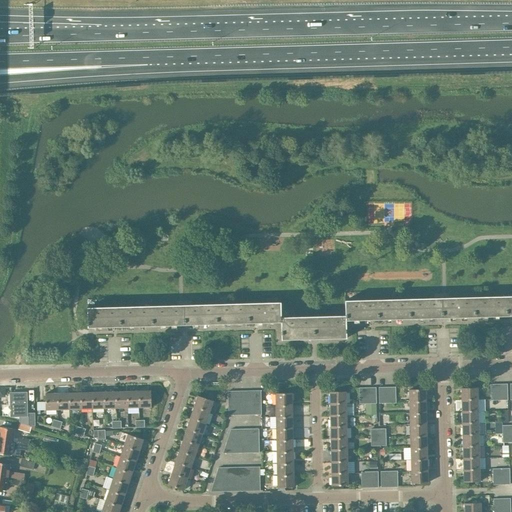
[(511,296),(455,298),(455,303),(454,303),(454,304),(455,304),(455,308),(460,308),(460,317),(511,315),(511,296)]
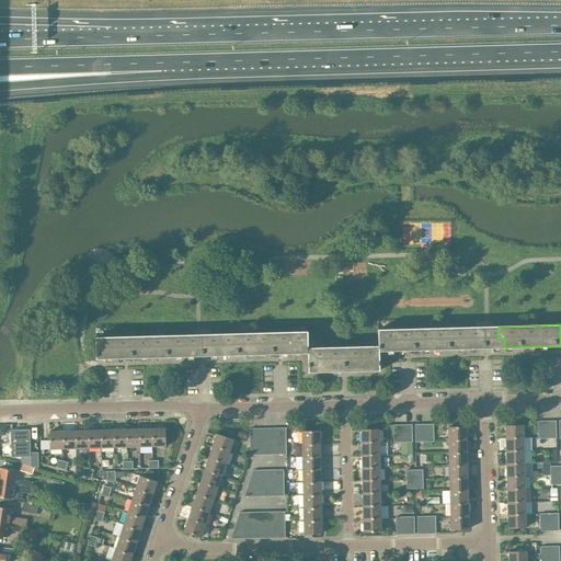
[(309,348),(308,339),(308,331),(216,334),(216,340),(215,340),(215,341),(216,341),(216,345),(221,345),(221,355),(309,353),(309,373),(310,373),(310,369),(379,367),(379,370),(380,370),(380,351),(465,348),(464,339),(469,339),(469,334),(470,334),(470,333),(469,333),(469,327),(378,330),(379,346),(309,348)]
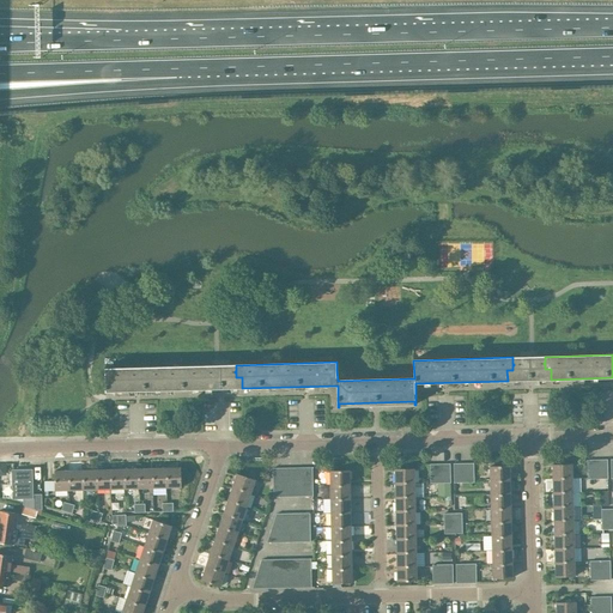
[(507,370),(508,381),(530,381),(551,380),(551,369),(545,369),(545,364),(544,364),(544,363),(545,363),(545,357),(532,357),(513,357),(513,364),(514,364),(514,365),(513,365),(513,370),(507,370)]
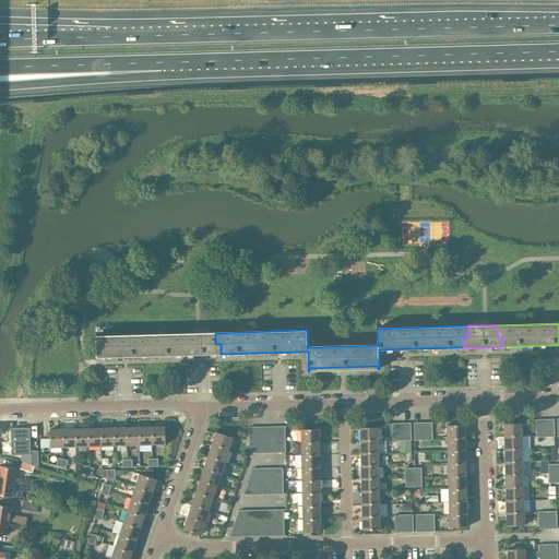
[(187,340),(187,333),(96,336),(96,357),(181,355),(181,345),(187,345),(187,341),(188,341),(188,340),(187,340)]
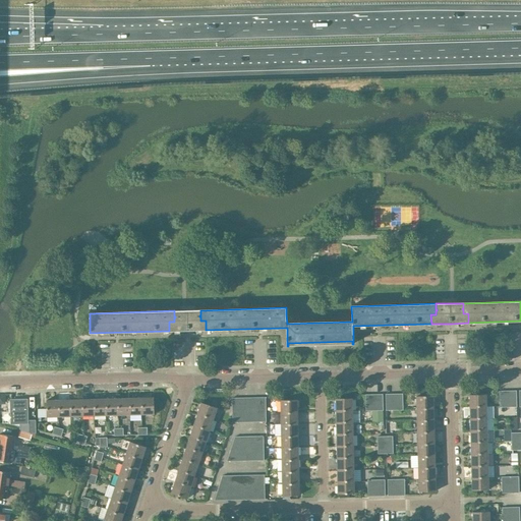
[(169,322),(169,331),(187,331),(206,330),(206,321),(200,321),(200,316),(199,316),(199,315),(200,315),(200,310),(184,310),(174,310),(174,316),(175,316),(175,317),(174,317),(174,322),(169,322)]
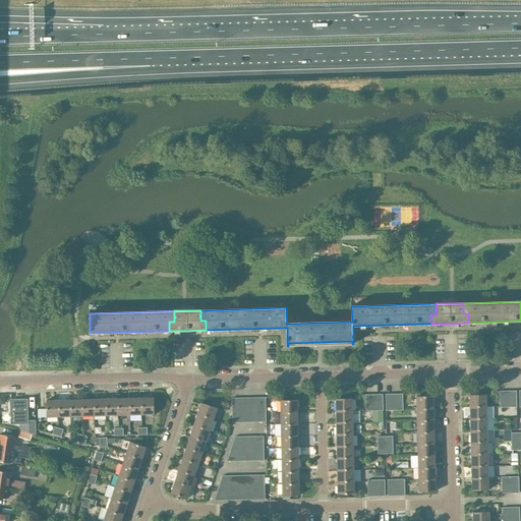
[(486,394),(470,395),(470,407),(487,407),(486,394)]
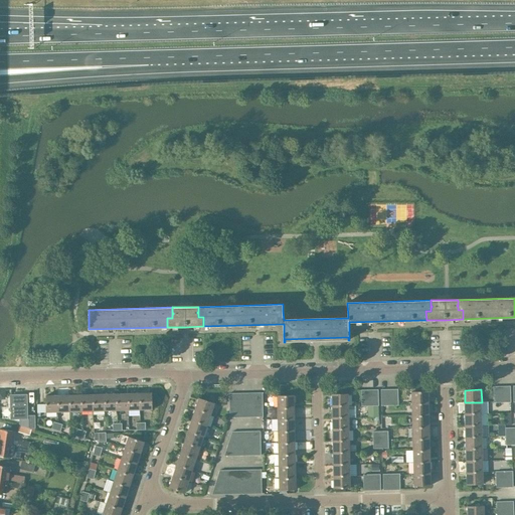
[(428,403),(428,391),(411,391),(412,403),(428,403)]
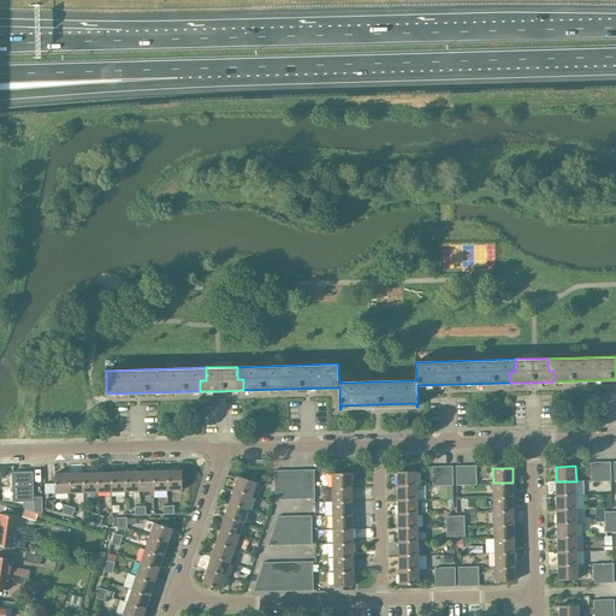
[(140,491),(140,471),(126,472),(126,491),(140,491)]
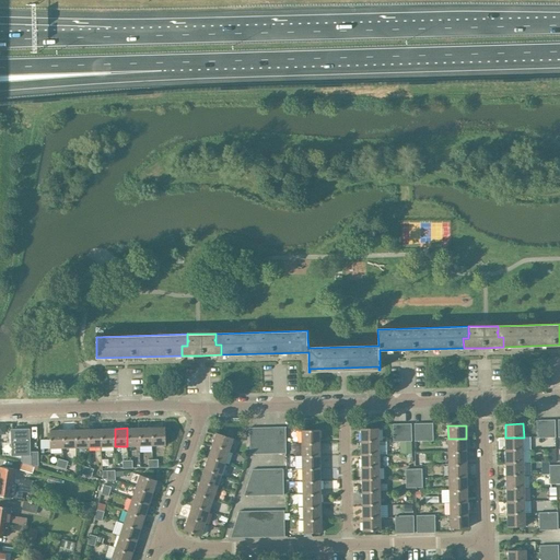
[(139,446),(139,428),(127,428),(127,446),(139,446)]
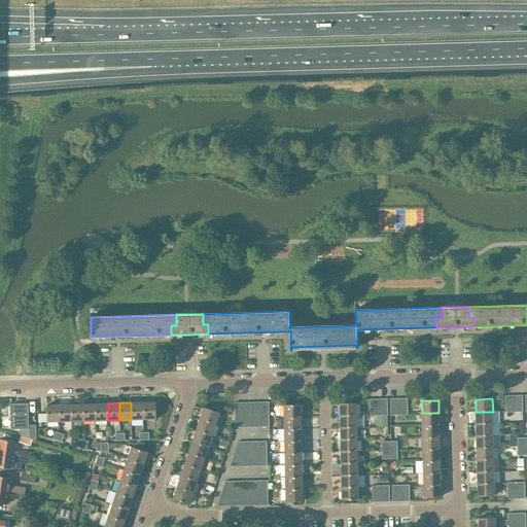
[(143,419),(142,402),(131,402),(131,420),(143,419)]
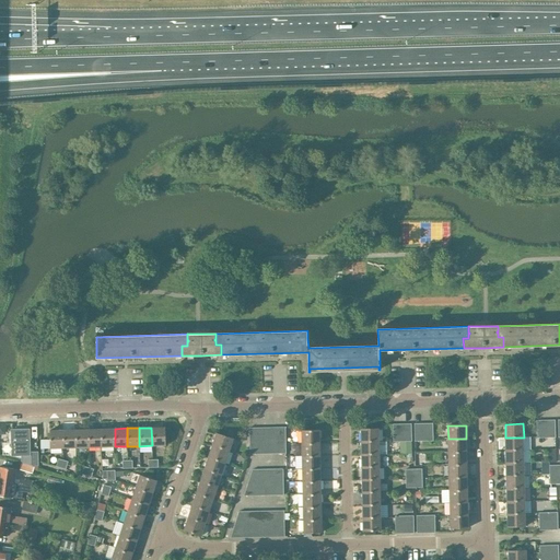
[(165,428),(151,428),(152,445),(166,445),(165,428)]
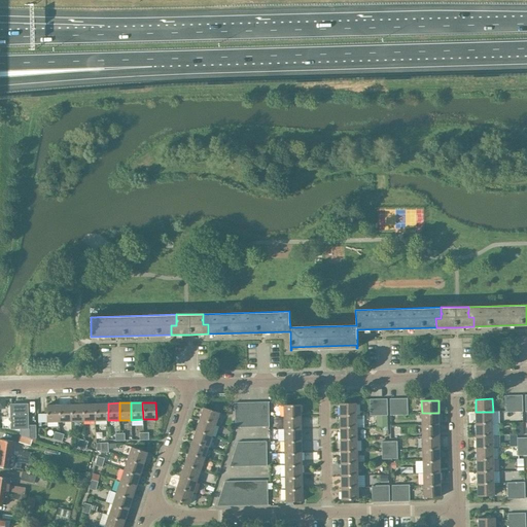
[(356,402),(340,403),(340,416),(357,415),(356,402)]
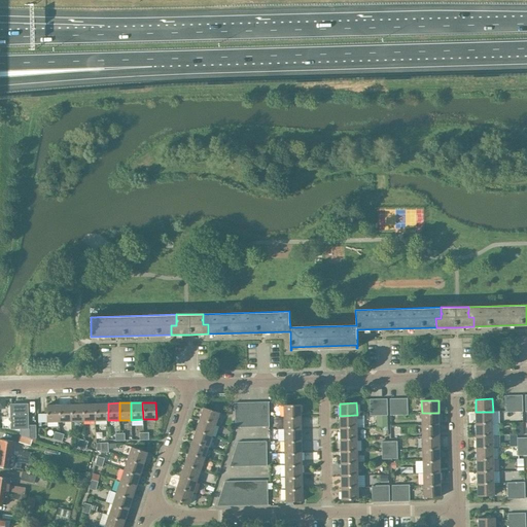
[(84,421),(83,403),(71,405),(71,421),(84,421)]
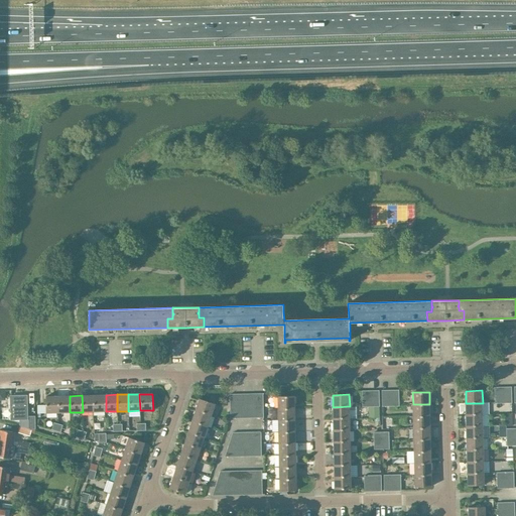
[(94,412),(93,395),(82,395),(83,412),(94,412)]
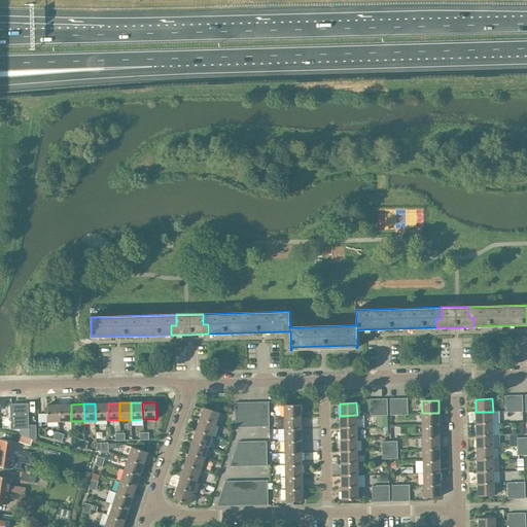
[(108,420),(108,403),(95,403),(96,421),(108,420)]
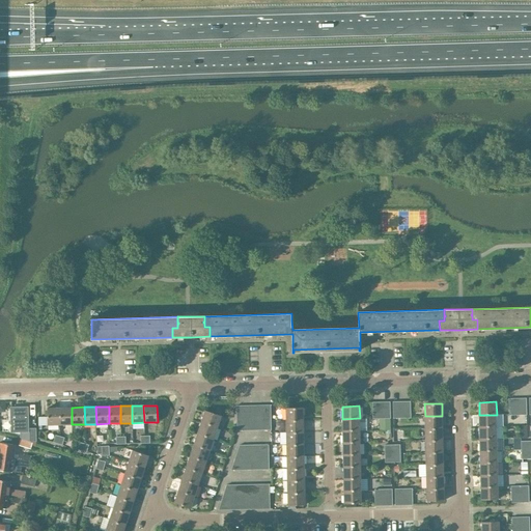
[(11,414),(11,431),(28,431),(27,408),(17,409),(17,414),(11,414)]
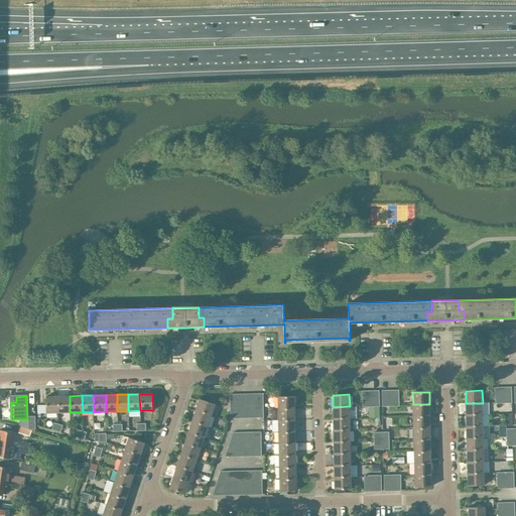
[(58,412),(57,396),(45,396),(46,413),(58,412)]
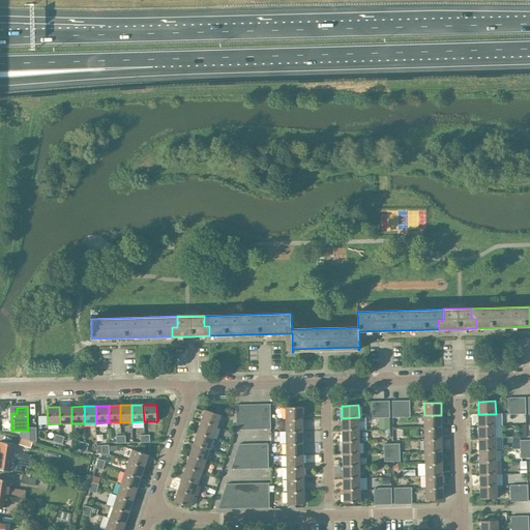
[(71,423),(71,407),(59,407),(60,423),(71,423)]
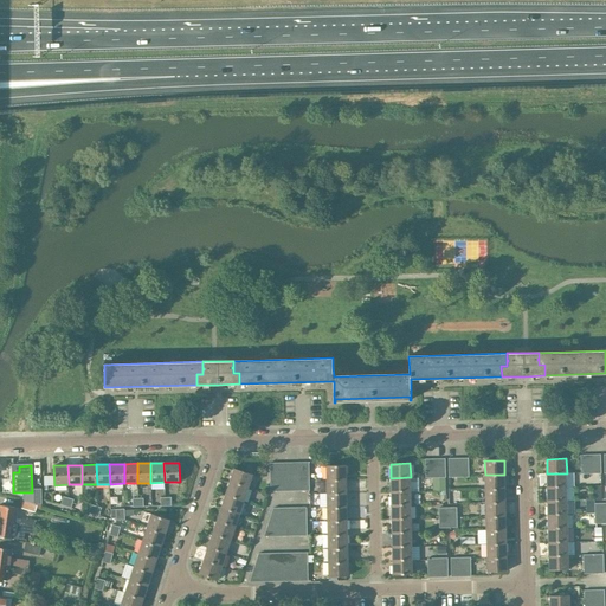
[(346,479),(346,465),(326,466),(327,481),(346,479)]
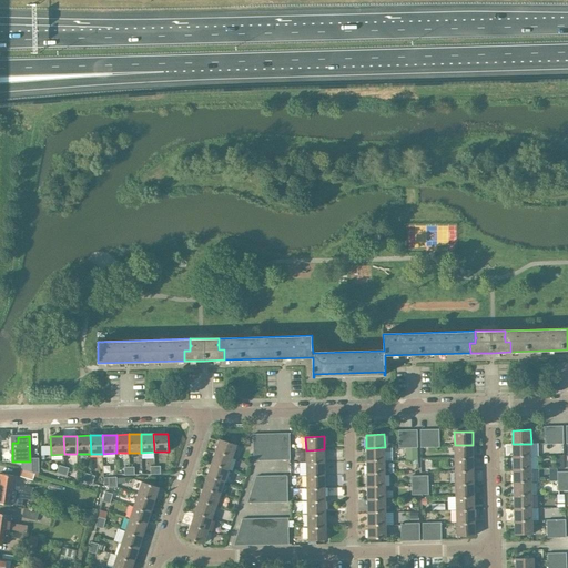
[(220,439),(215,452),(233,457),(237,445),(220,439)]
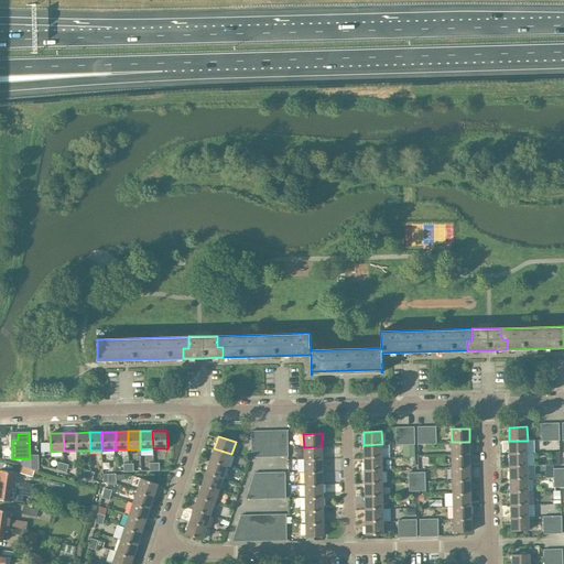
[(528,454),(528,441),(509,441),(509,454),(528,454)]
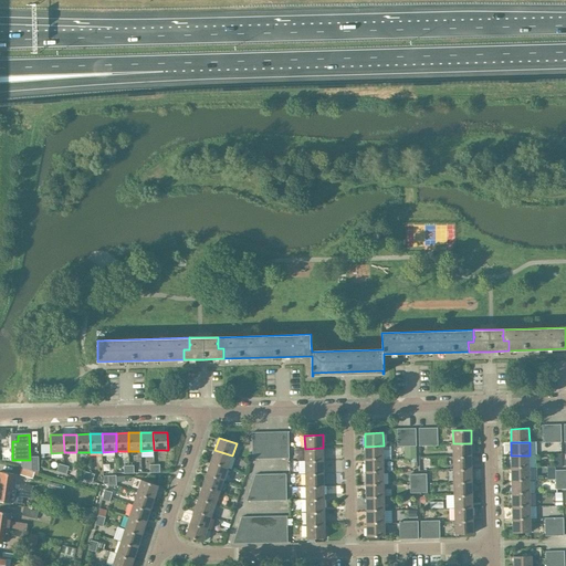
[(472,457),(471,443),(453,443),(453,458),(472,457)]
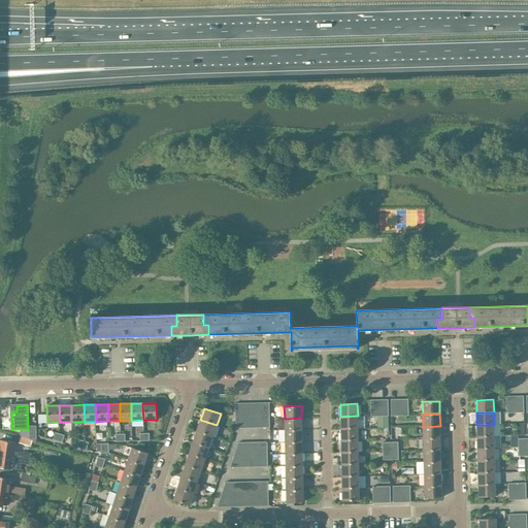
[(358,430),(358,416),(340,417),(340,430),(358,430)]
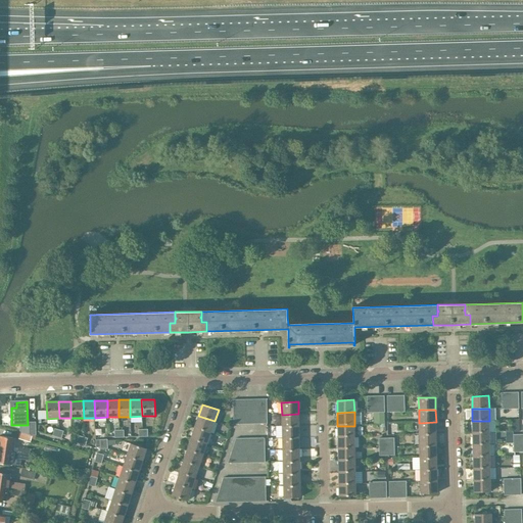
[(298,426),(298,414),(282,415),(282,426),(298,426)]
